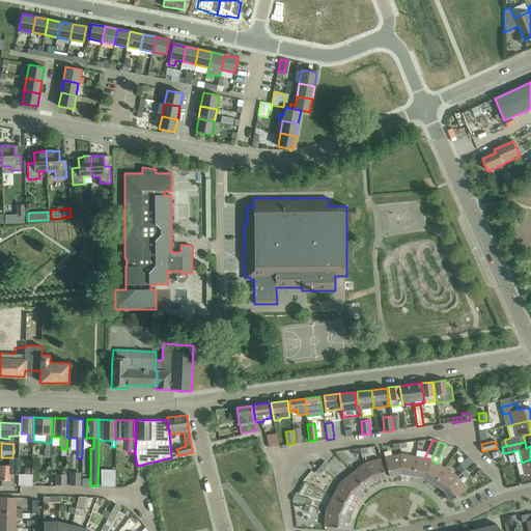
[(389,477),(401,474),(400,454),(385,458),(389,477)]
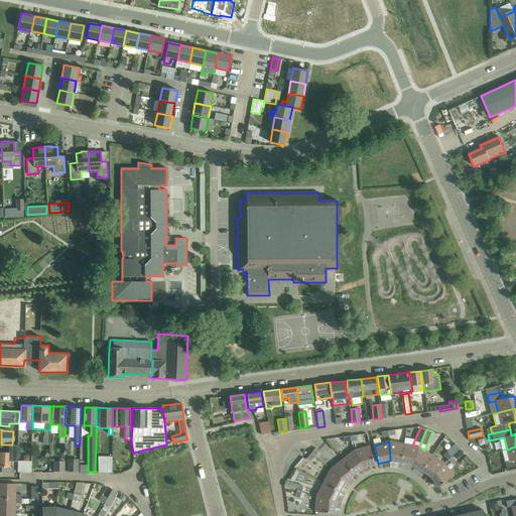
[(390,461),(401,463),(404,444),(389,441),(390,461)]
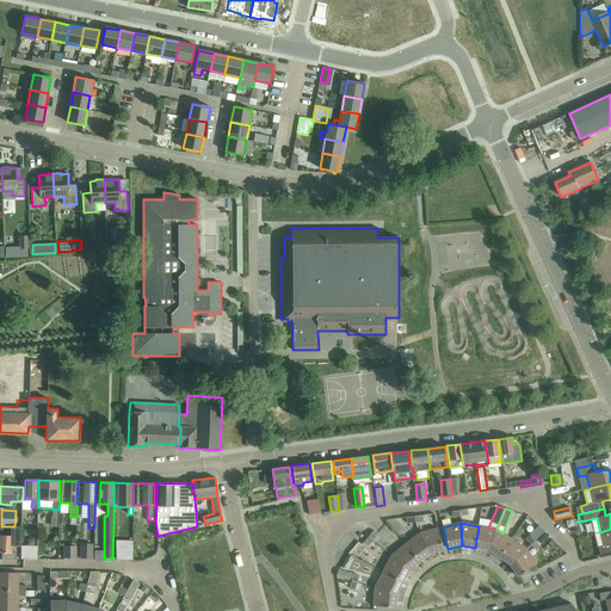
[(12,553),(12,545),(22,545),(22,526),(14,526),(11,526),(11,536),(0,535),(0,553),(2,553),(2,560),(16,560),(16,553),(12,553)]
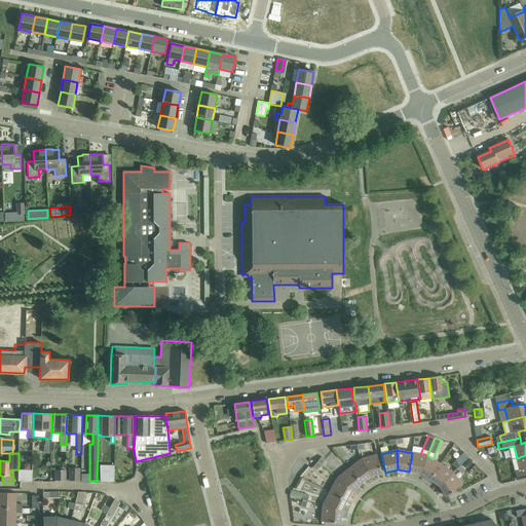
[(409,472),(420,474),(427,455),(420,454),(412,453),(409,472)]
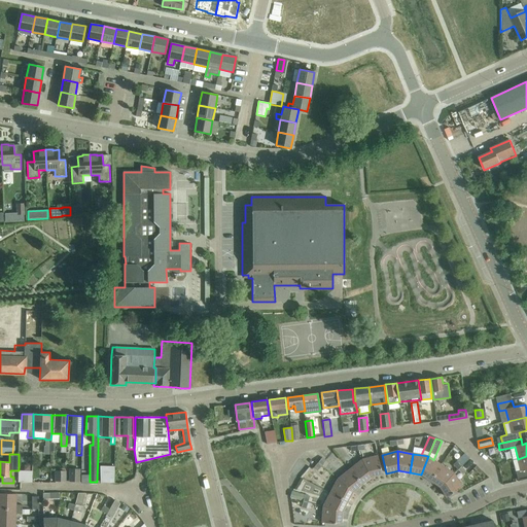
[(457,461),(453,465),(458,470),(461,466),(469,459),(465,454),(457,461)]
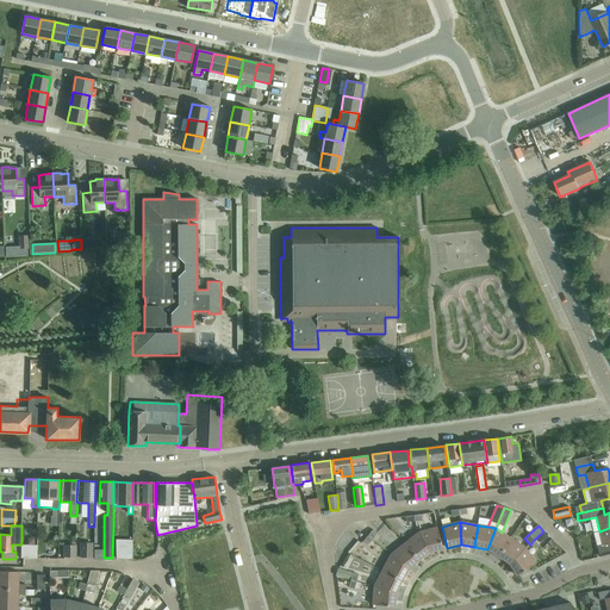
[(419,531),(418,533),(429,553),(442,549),(437,528),(419,531)]
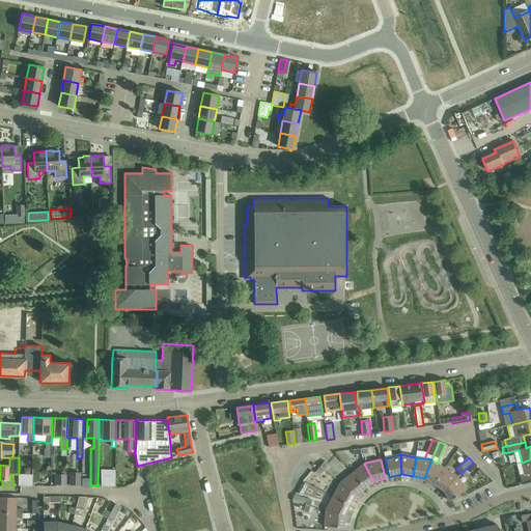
[(424,478),(434,484),(444,469),(437,464),(431,459),(424,478)]
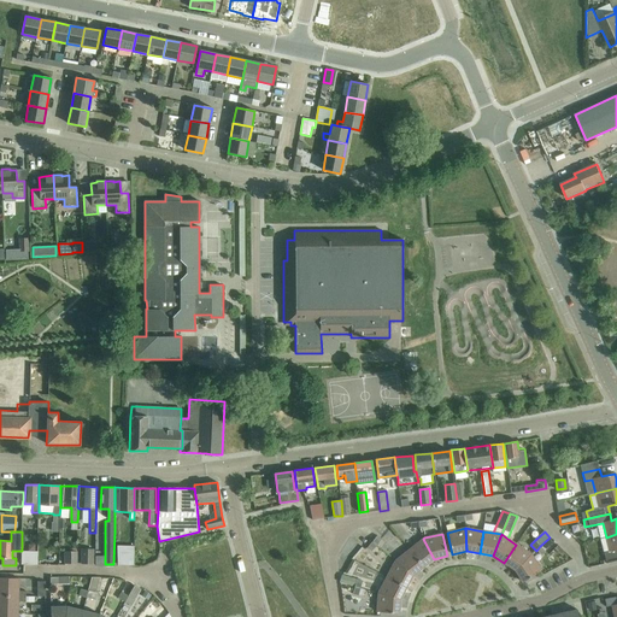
[(616,534),(606,538),(609,552),(604,553),(606,560),(616,557),(616,534)]
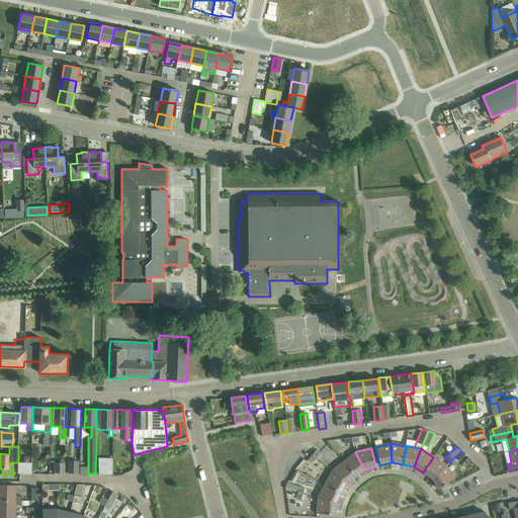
[(355,452),(344,461),(355,477),(364,469),(355,452)]
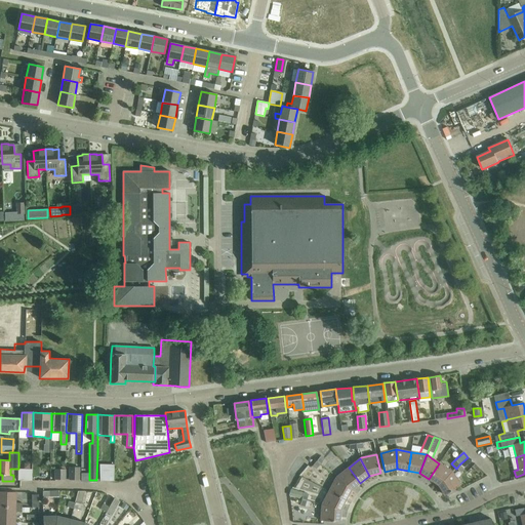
[(429,479),(438,485),(452,472),(439,463),(429,479)]
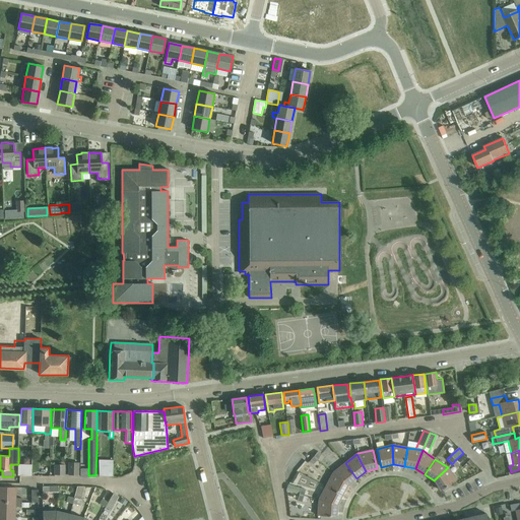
[(455,460),(452,464),(456,468),(460,465),(455,460)]
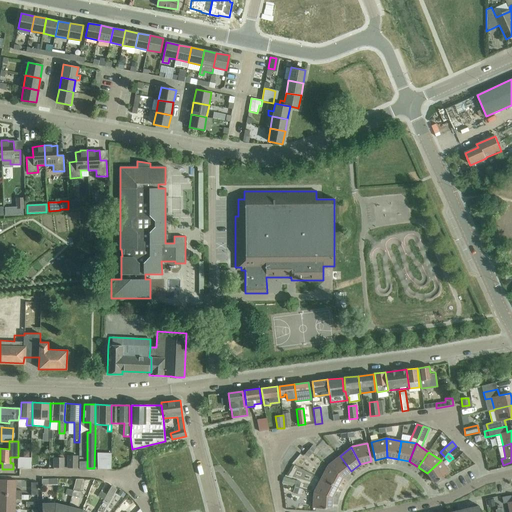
[(96,468),(110,468),(110,454),(96,454),(96,468)]
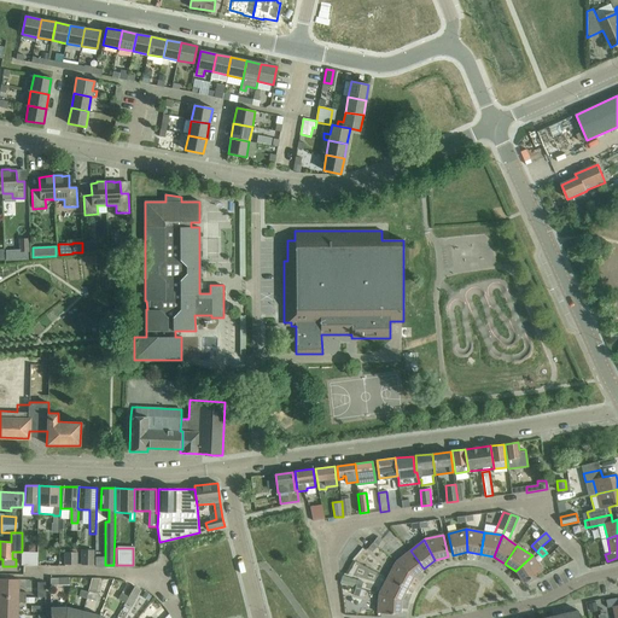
[(83,565),(95,565),(97,551),(85,551),(83,565)]
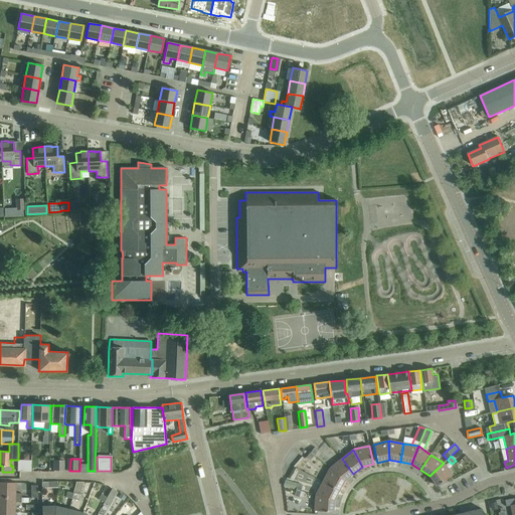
[(330,468),(330,469),(344,481),(353,474),(342,459),(330,468)]
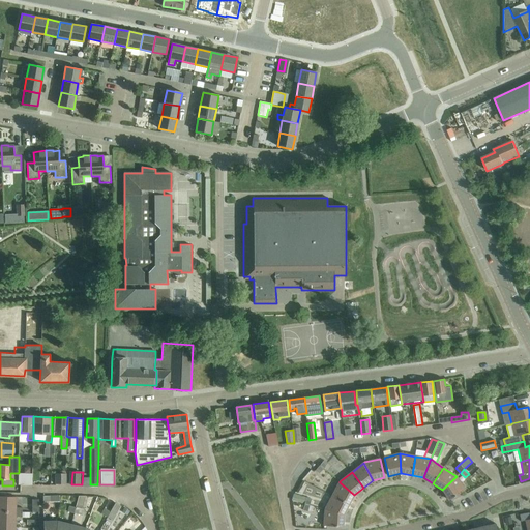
[(32,473),(19,473),(19,484),(32,486),(32,473)]
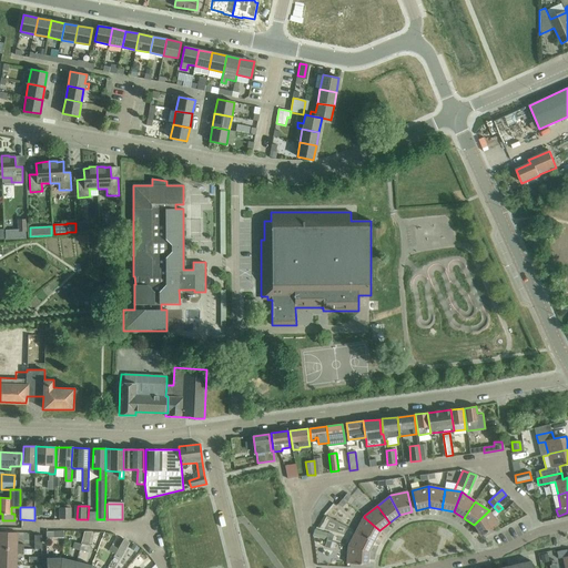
[(60,519),(71,519),(71,508),(60,508),(60,519)]
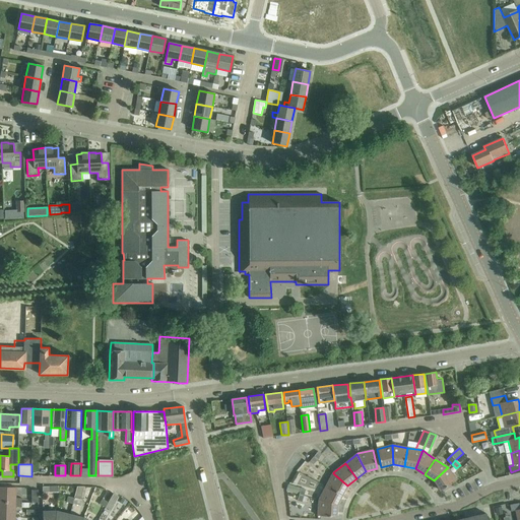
[(448,467),(434,480),(441,491),(456,480),(448,467)]
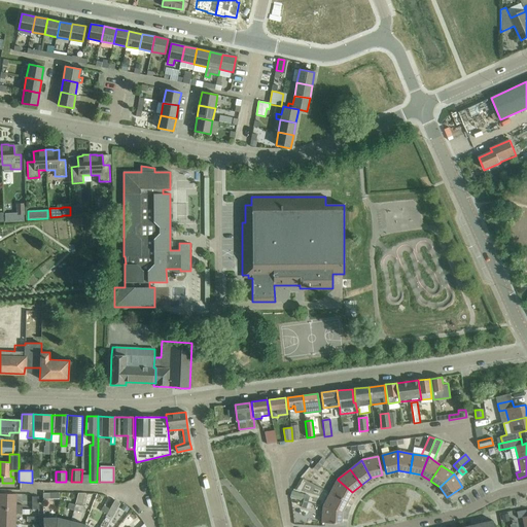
[(338,480),(330,493),(347,502),(352,492),(338,480)]
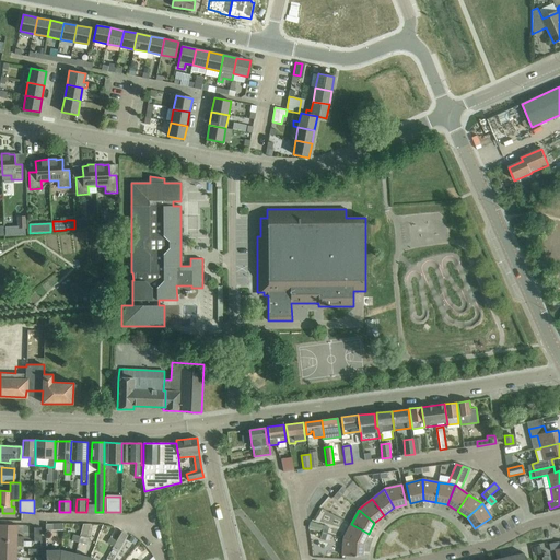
[(310,529),(322,533),(327,534),(329,527),(311,522),(308,526),(310,529)]
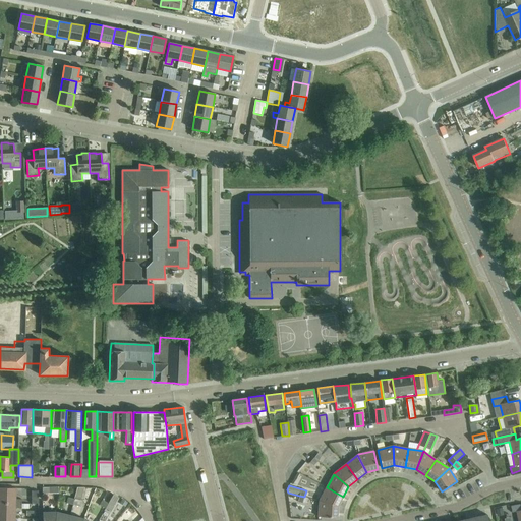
[(0,487),(0,503),(22,504),(22,500),(16,500),(16,488),(0,487)]
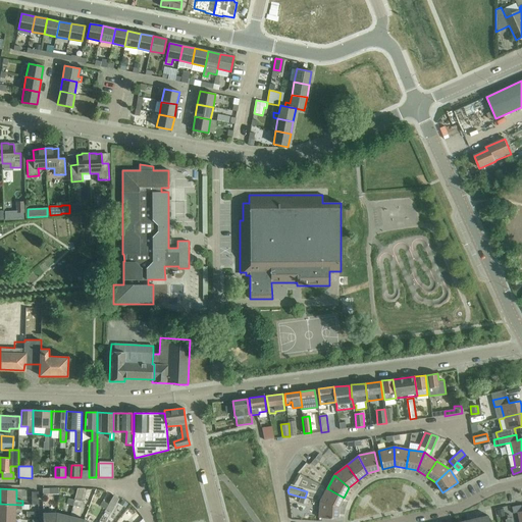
[(327,488),(320,502),(338,508),(344,498),(327,488)]
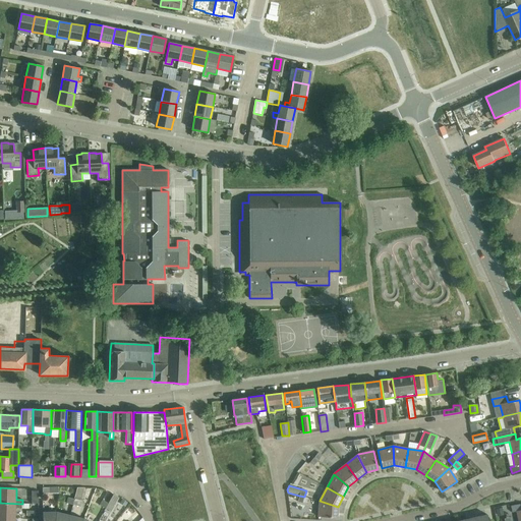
[(119,498),(113,495),(108,503),(106,509),(111,512),(114,507),(119,498)]
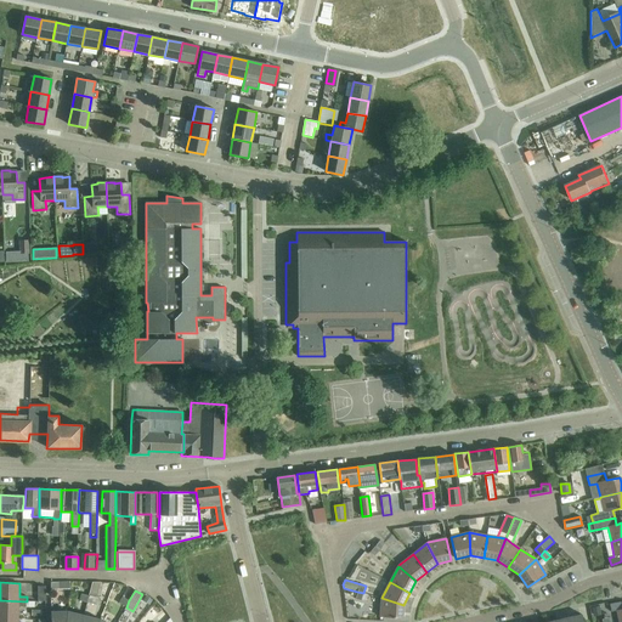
[(129,600),(123,597),(119,603),(126,608),(129,600)]
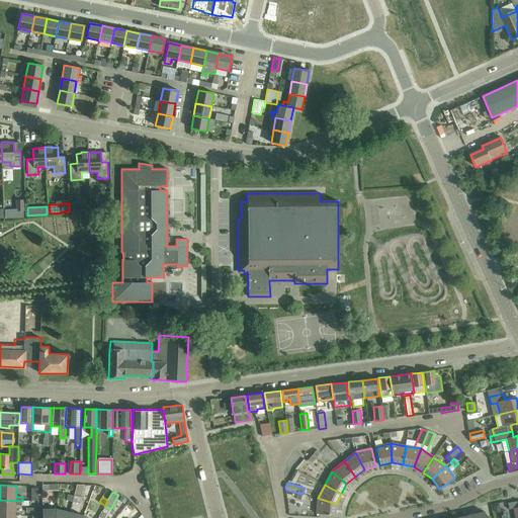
[(336,504),(318,498),(317,514),(335,515),(336,504)]
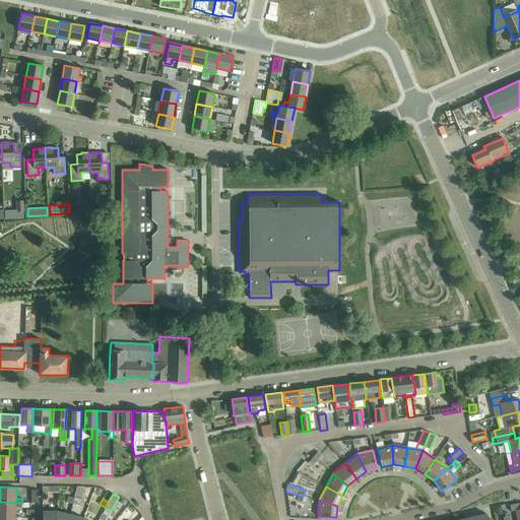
[(0,502),(0,517),(15,517),(15,507),(22,508),(22,503),(0,502)]
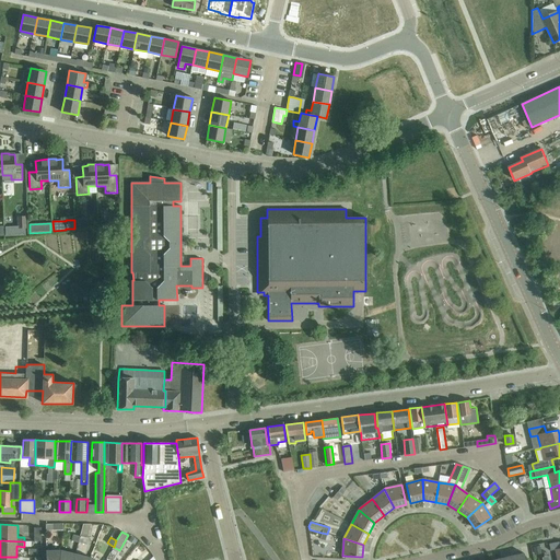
[(556,550),(557,559),(559,559),(559,541),(549,544),(550,551),(556,550)]
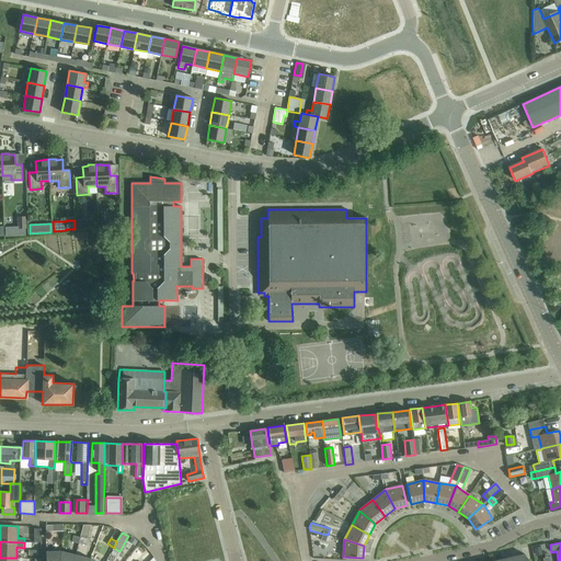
[(137,559),(144,551),(137,546),(130,553),(137,559)]
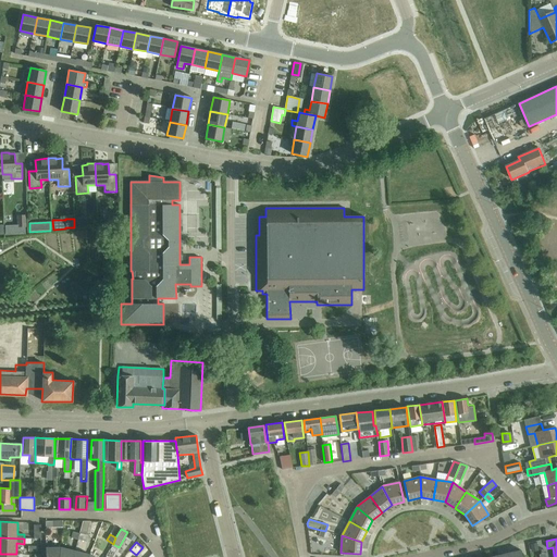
[(60,556),(61,547),(46,547),(46,556),(60,556)]
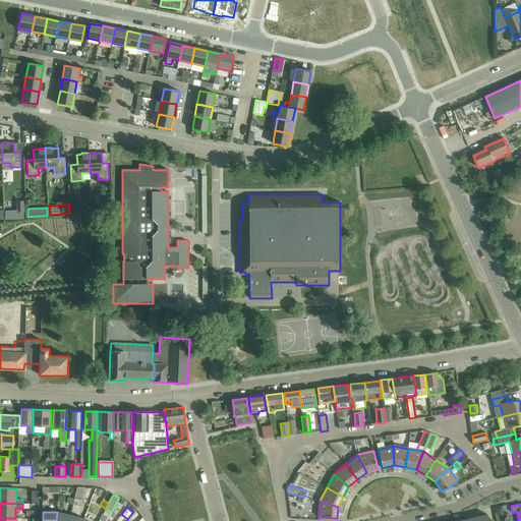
[(68,520),(70,516),(57,512),(56,520),(68,520)]
